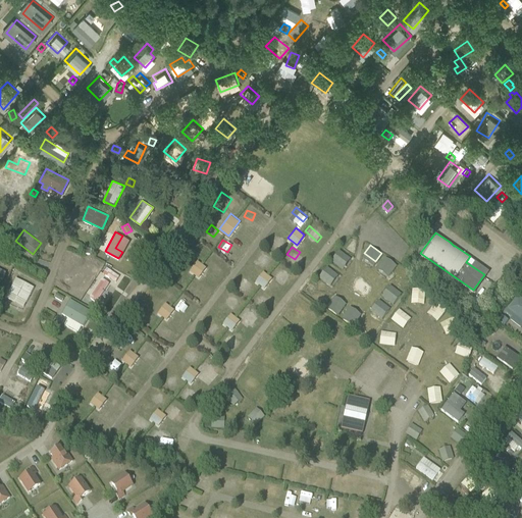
[(347,254),(338,248),(330,259),(338,265),(347,254)]
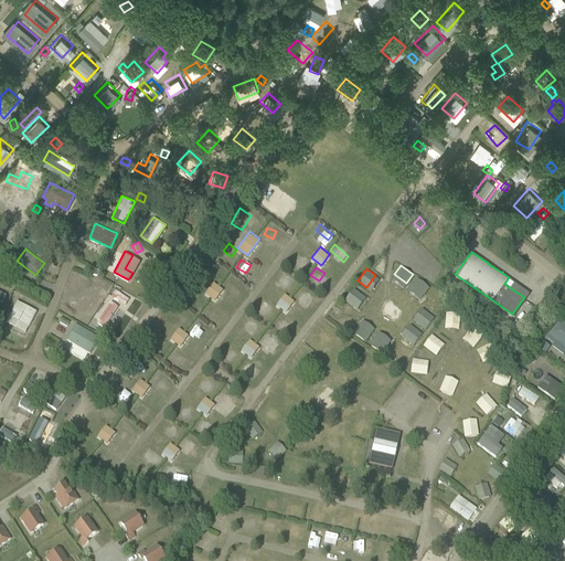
[(279,279),(288,286),(295,276),(287,271),(279,279)]
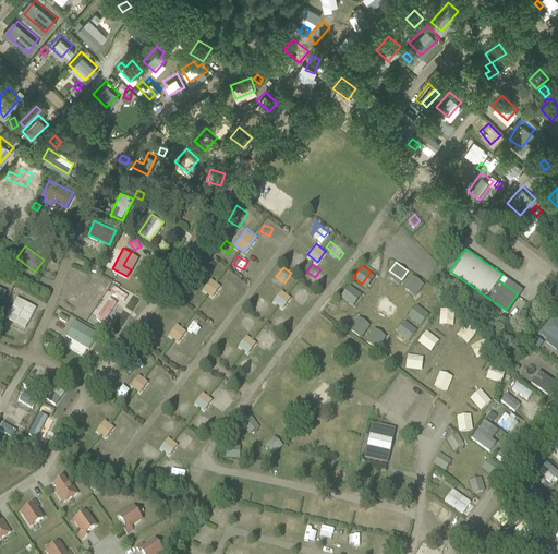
[(220,281),(229,288),(235,279),(227,273),(220,281)]
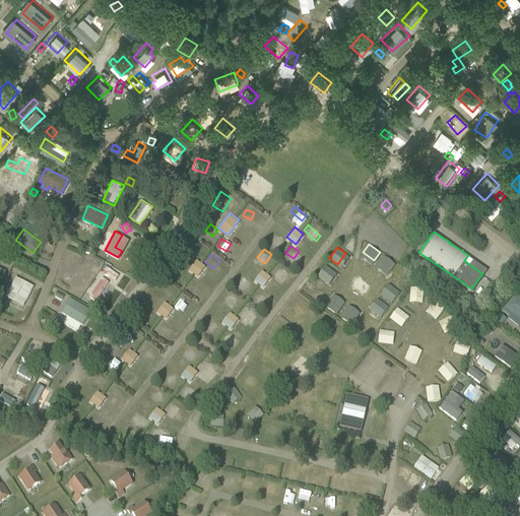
[(384,254),(378,262),(389,271),(395,263),(384,254)]
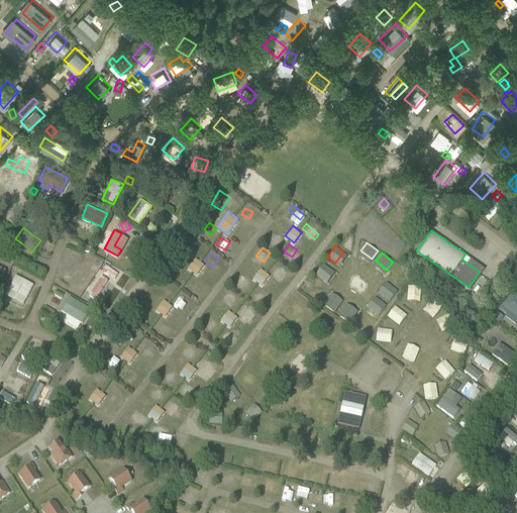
[(195,257),(188,267),(196,274),(204,263),(195,257)]
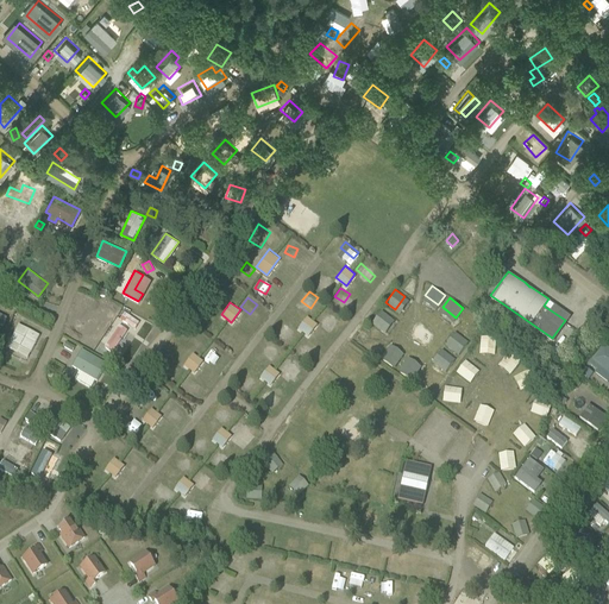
[(381,329),(391,315),(382,308),(371,322),(381,329)]
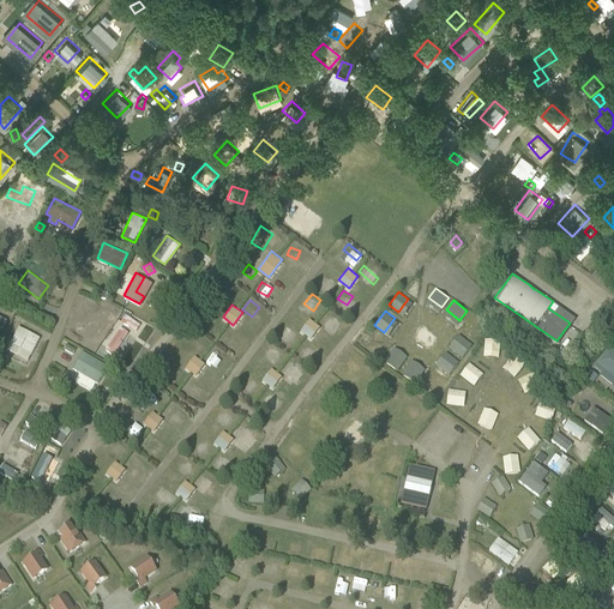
[(121,319),(128,324),(133,318),(126,312),(121,319)]
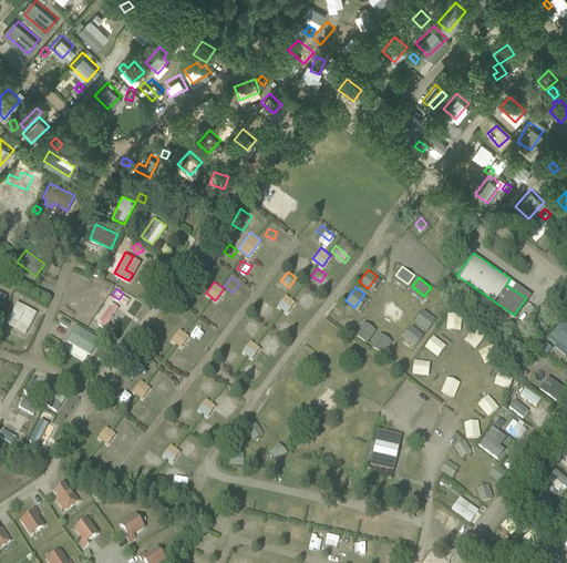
[(298,288),(292,296),(305,306),(311,298),(298,288)]
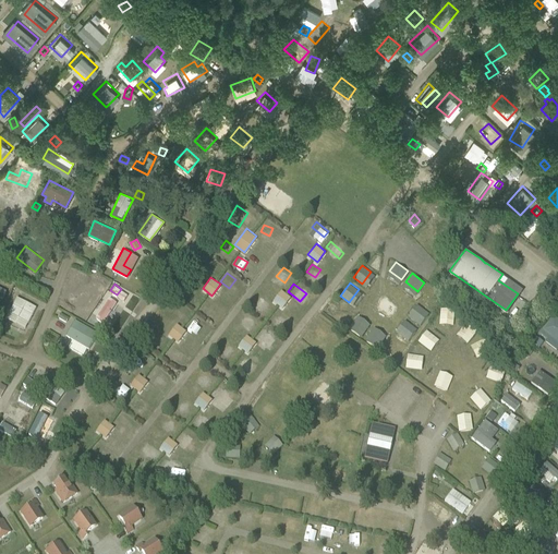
[(187,294),(192,300),(199,292),(195,288),(187,294)]
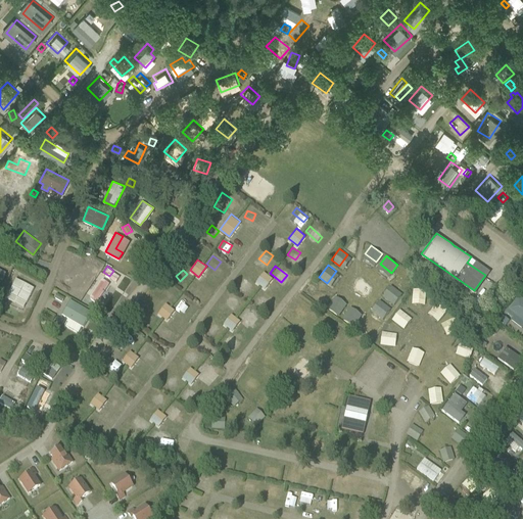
[(265,287),(273,277),(264,270),(255,280),(265,287)]
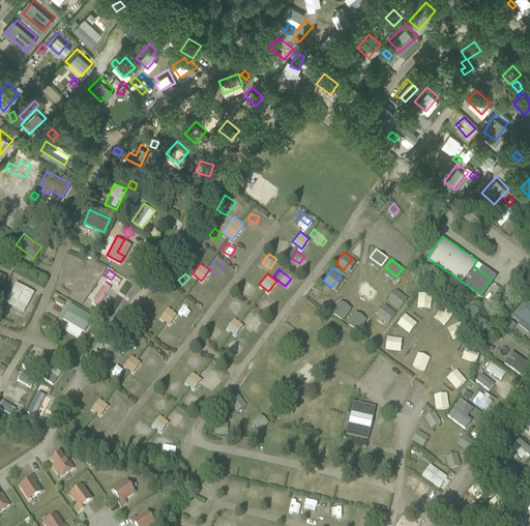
[(16,280),(8,295),(27,304),(34,289),(16,280)]
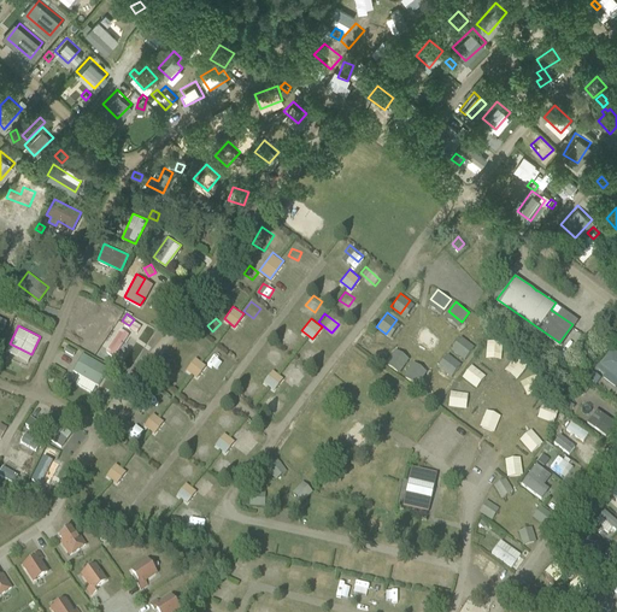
[(289,327),(283,336),(293,343),(300,334),(289,327)]
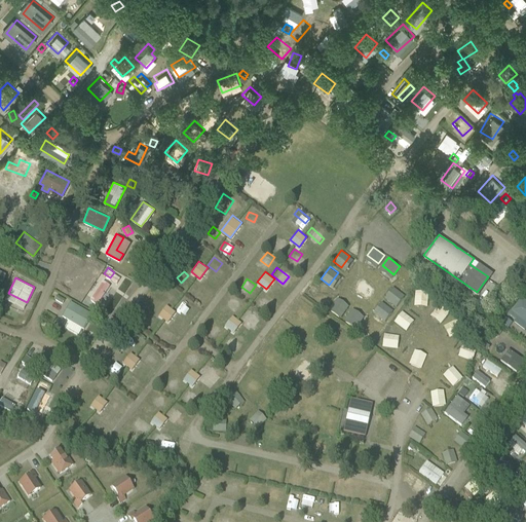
[(170,285),(162,294),(171,300),(178,291),(170,285)]
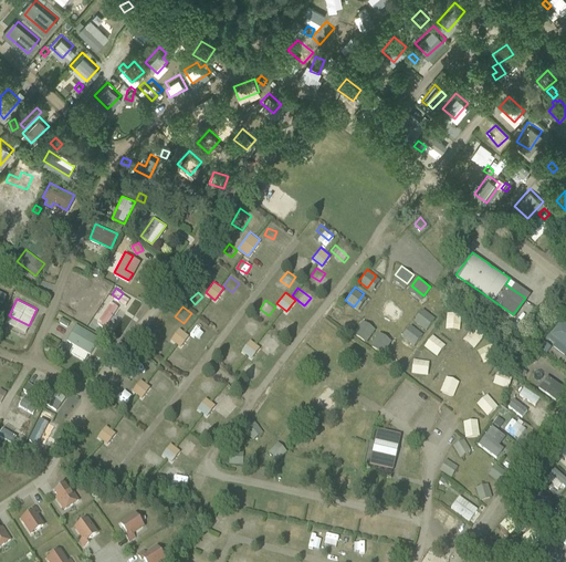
[(203,313),(220,323),(223,318),(207,308),(203,313)]
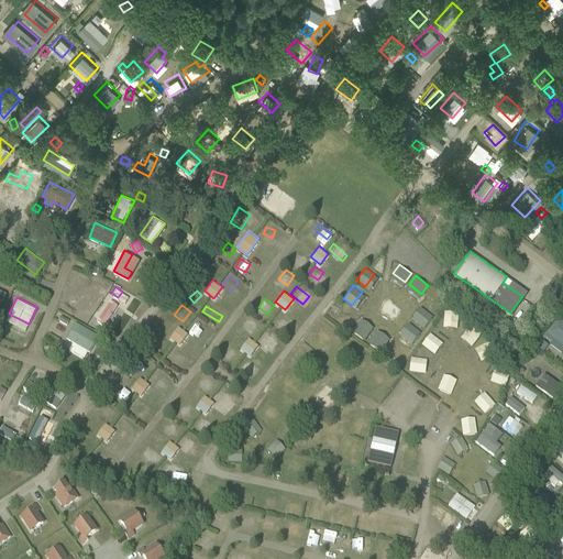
[(424,308),(415,320),(423,327),(432,315),(424,308)]
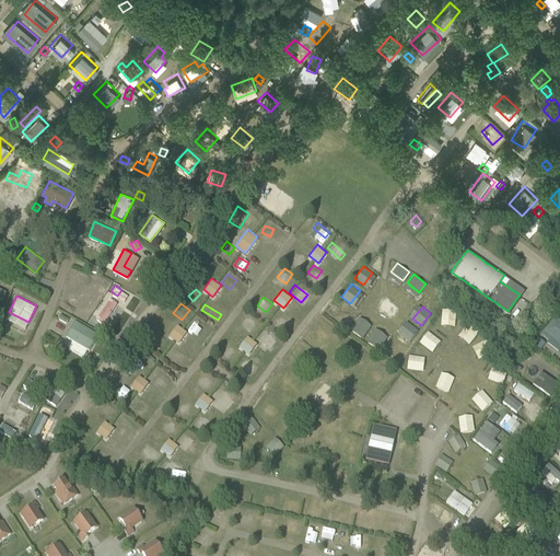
[(456,310),(442,309),(441,320),(455,321),(456,310)]
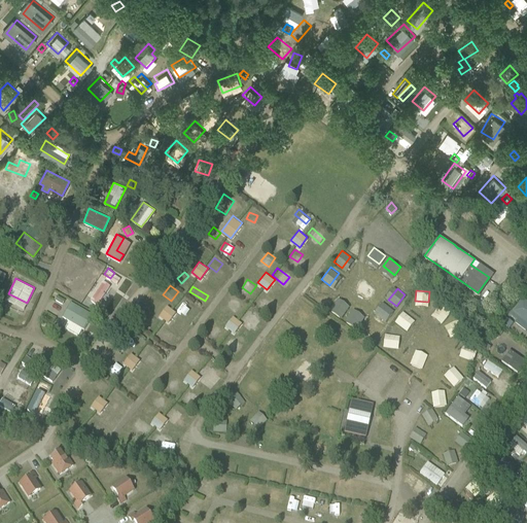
[(55,298),(63,302),(65,298),(57,293),(55,298)]
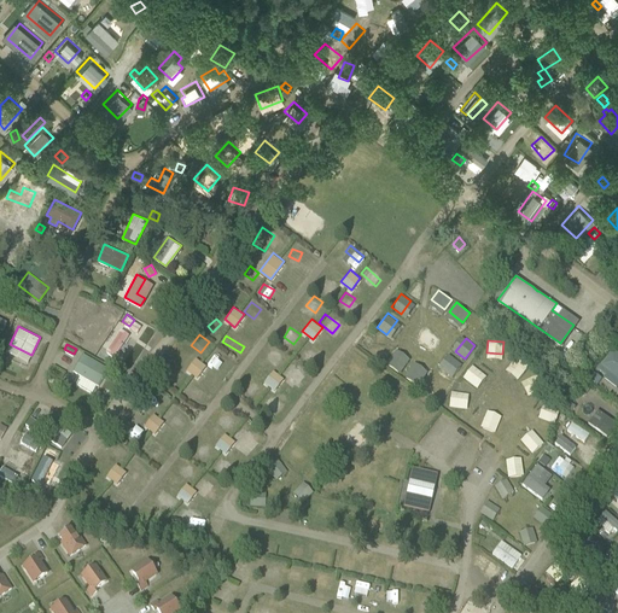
[(616,385),(617,381),(617,351),(612,348),(598,366),(605,372),(604,375),(616,385)]
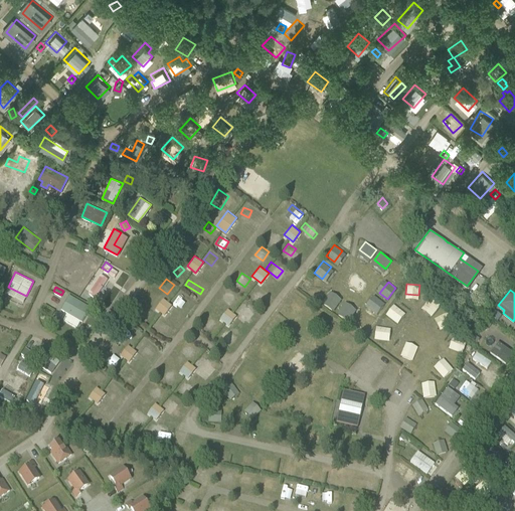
[(333,310),(339,301),(327,293),(322,302),(333,310)]
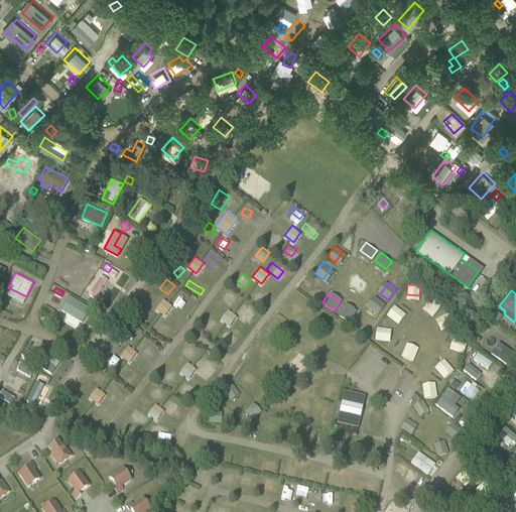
[(81,321),(82,321),(90,306),(69,294),(60,308),(68,312),(81,321)]
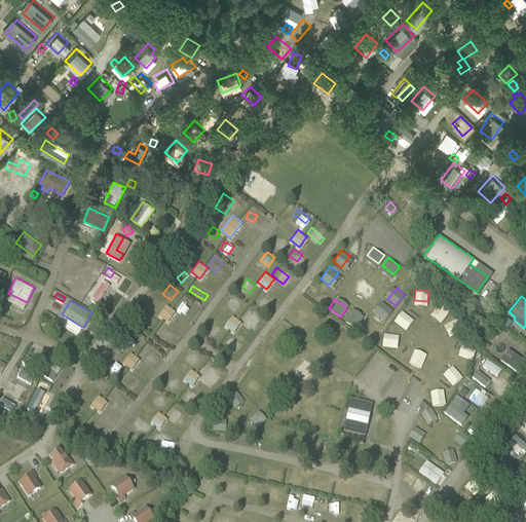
[(298,317),(306,317),(305,302),(297,303),(298,317)]
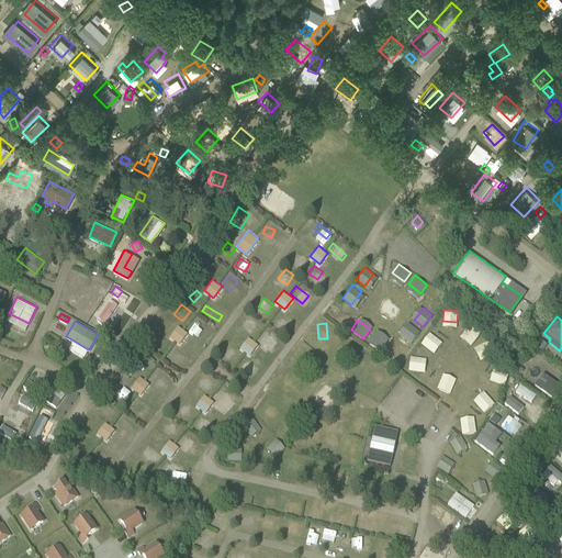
[(419,330),(411,323),(402,335),(411,342),(419,330)]
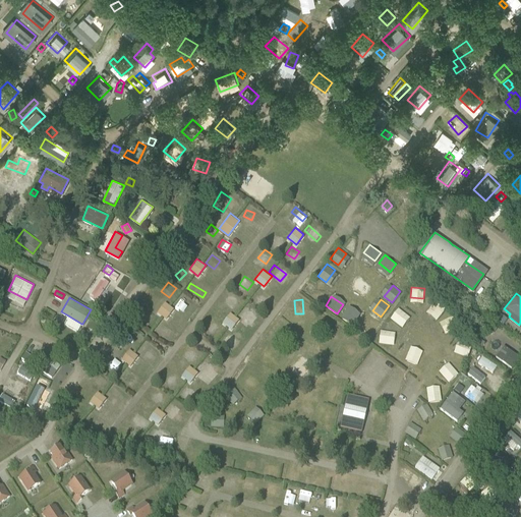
[(435,299),(428,307),(439,316),(445,307),(435,299)]
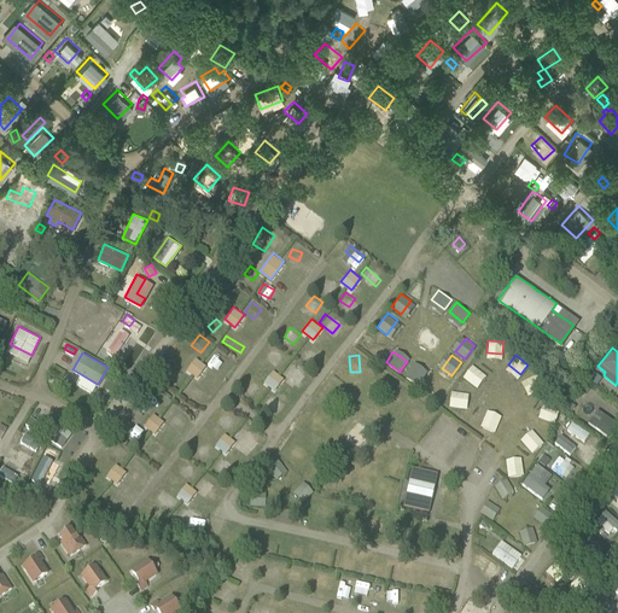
[(196,356),(187,368),(197,377),(207,365),(196,356)]
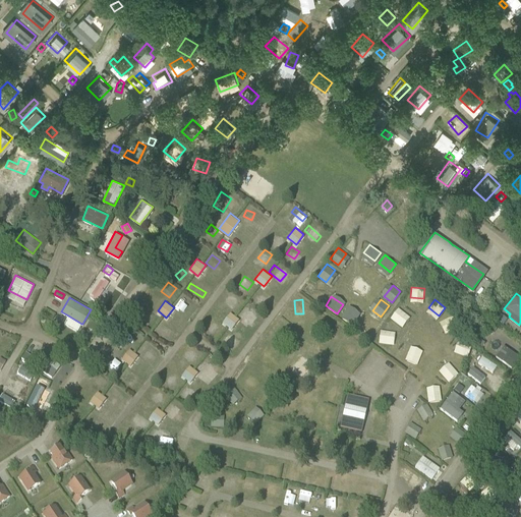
[(243,304),(237,314),(246,321),(252,310),(243,304)]
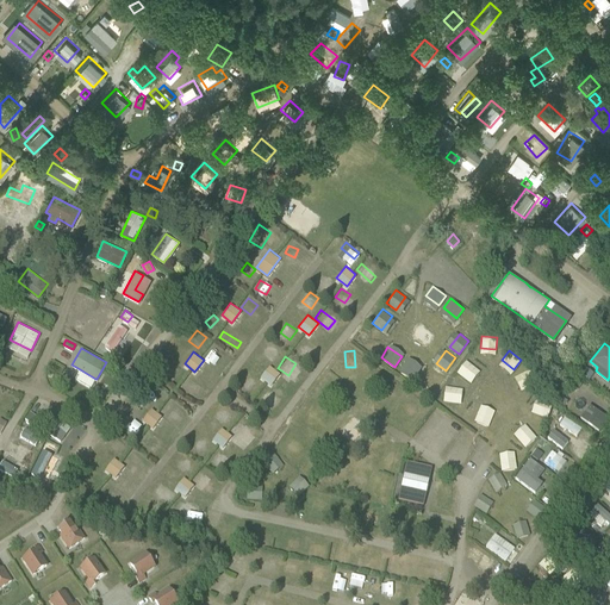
[(412,379),(419,369),(405,360),(399,369),(412,379)]
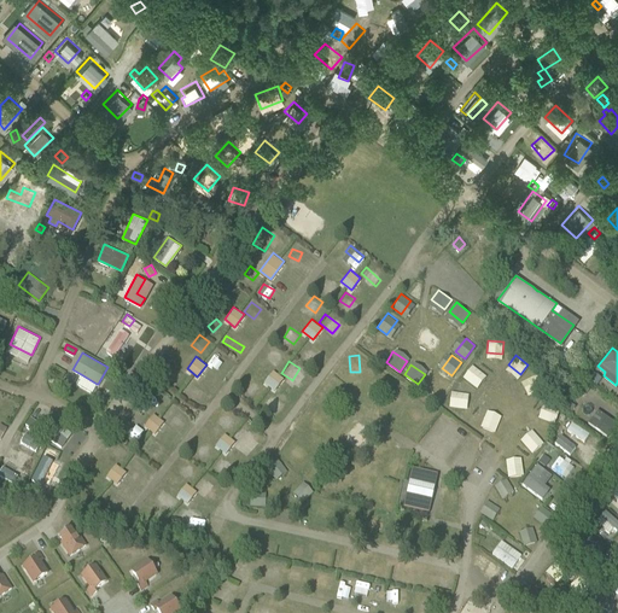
[(473,365),(464,377),(473,384),(483,372),(473,365)]
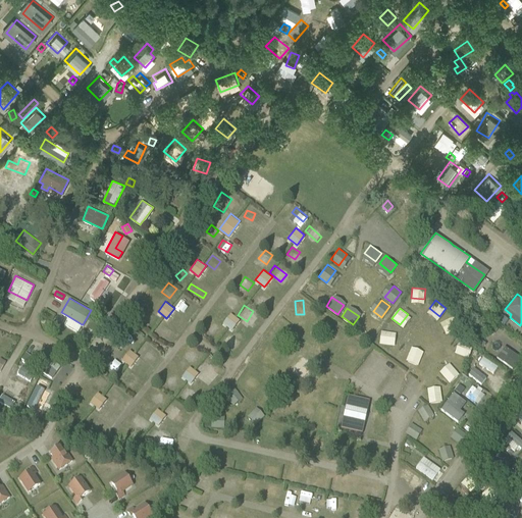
[(508,317),(500,311),(496,316),(504,323),(508,317)]
